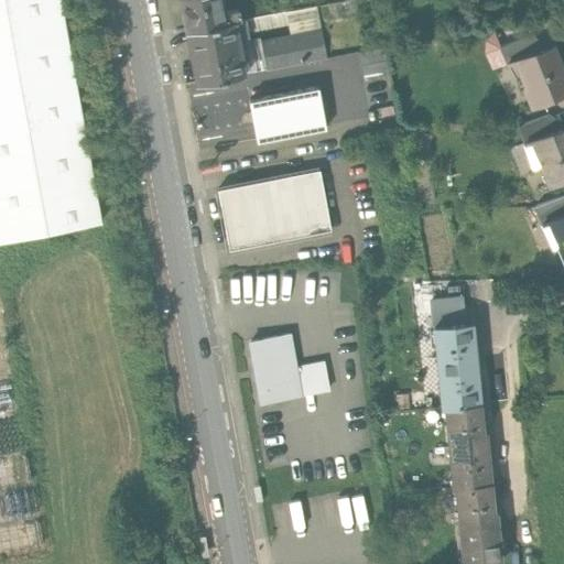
[(0,0),(0,243),(102,227),(64,0),(0,0)]
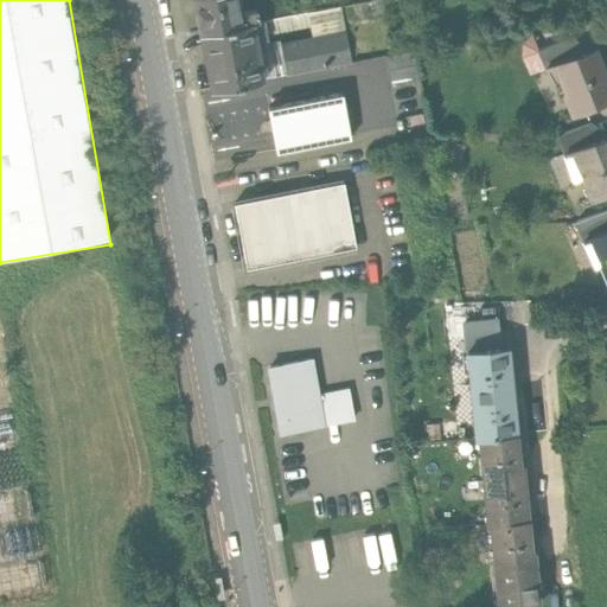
[(246,0),(193,0),(200,33),(256,21),(260,20),(256,4),(247,6),(246,0)]
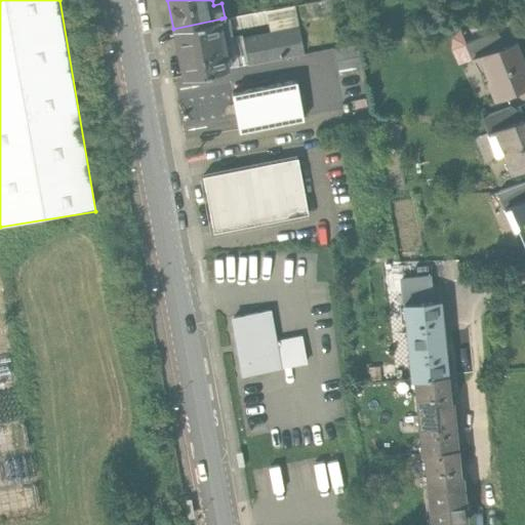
[(284,0),(275,2),(277,13),(292,10),(289,0),(284,0)]
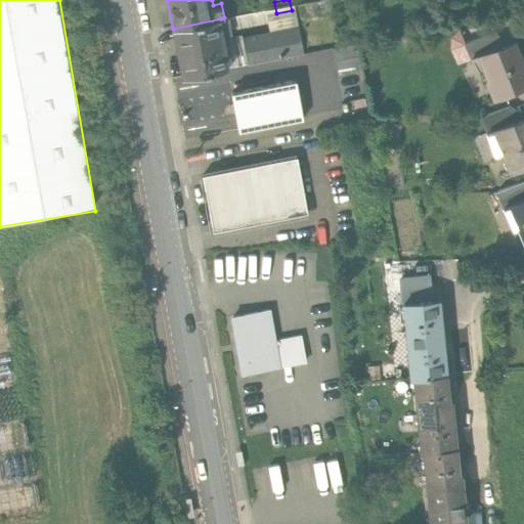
[(332,19),(337,47),(349,44),(340,0),(328,0),(329,2),(332,19)]
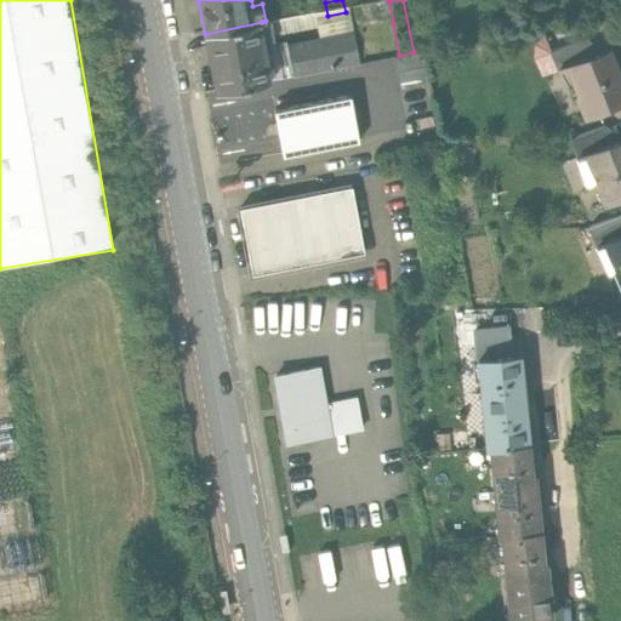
[(393,23),(389,3),(355,10),(360,29),(393,23)]
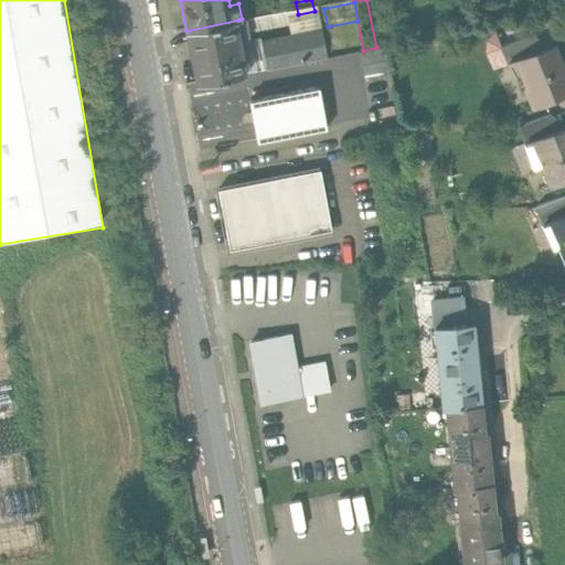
[(298,14),(289,17),(291,27),(292,36),(319,31),(315,11),(298,14)]
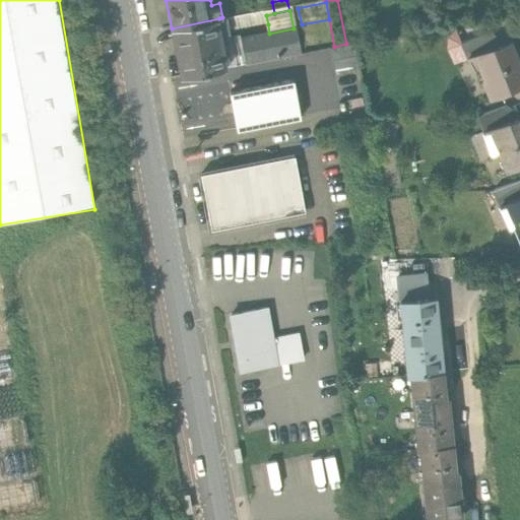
[(268,24),(266,15),(233,21),(235,31),(268,24)]
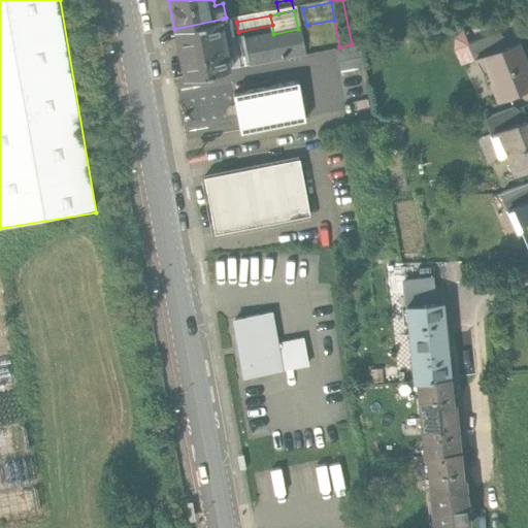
[(223,19),(174,29),(185,79),(229,70),(224,44),(222,32),(226,32),(223,19)]
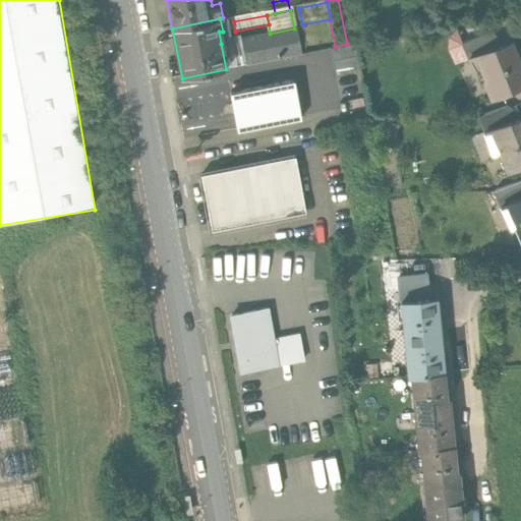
[(270,34),(221,44),(226,69),(299,54),(294,29),(270,34)]
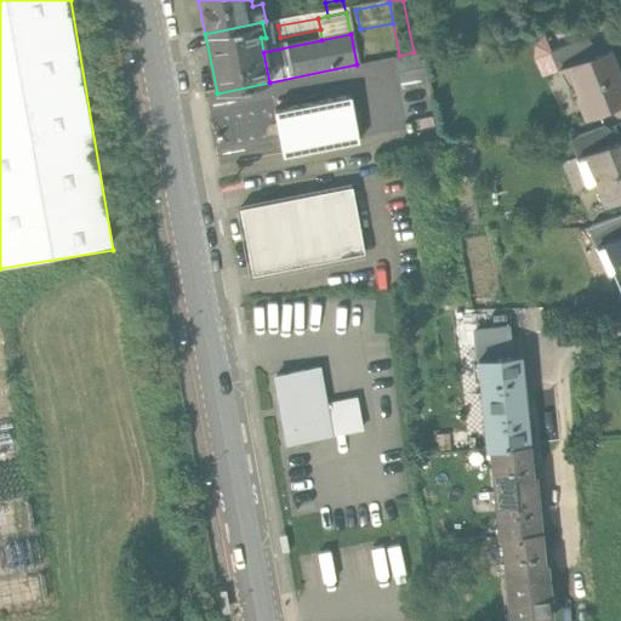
[(558,61),(587,49),(582,39),(548,52),(553,62),(558,61)]
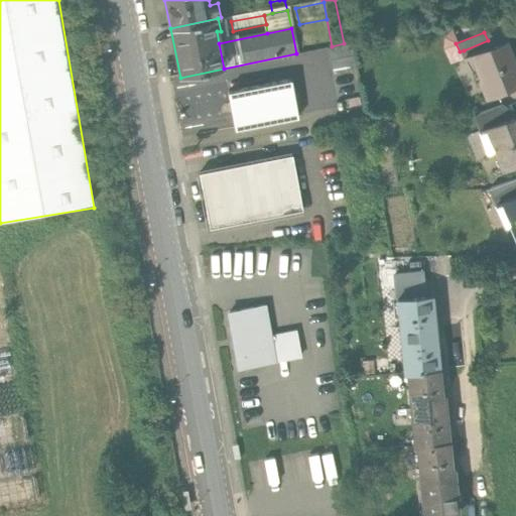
[(515,84),(515,72),(501,35),(488,40),(464,50),(483,98),(515,84)]
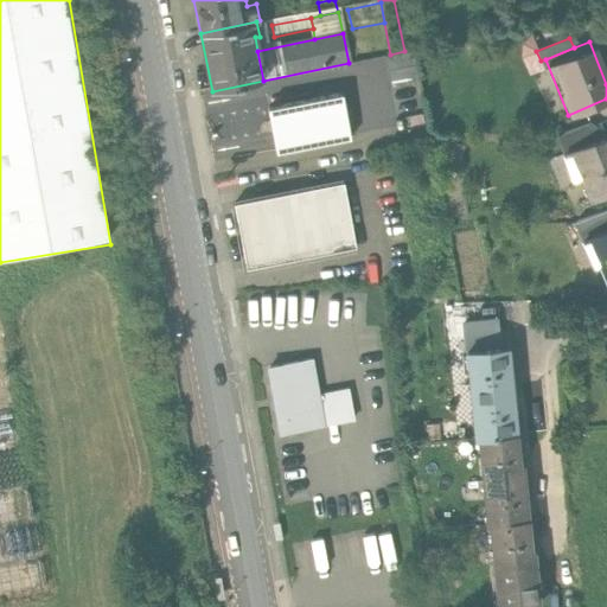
[(342,90),(266,104),(275,153),(351,139),(342,90)]
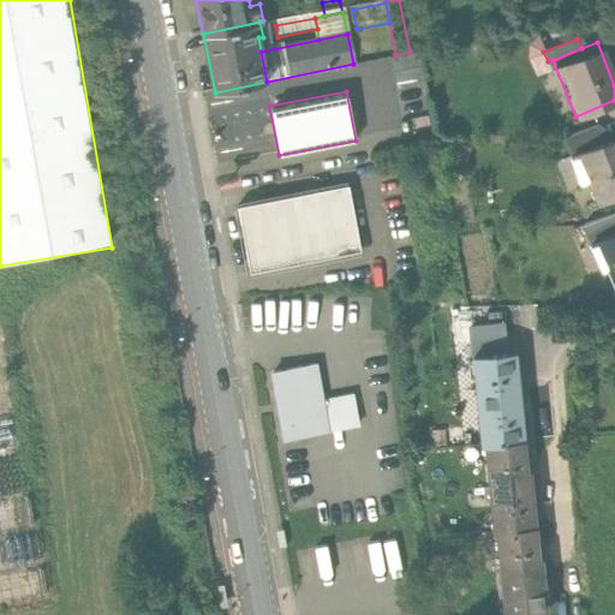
[(574,148),(602,137),(598,127),(563,141),(568,150),(574,148)]
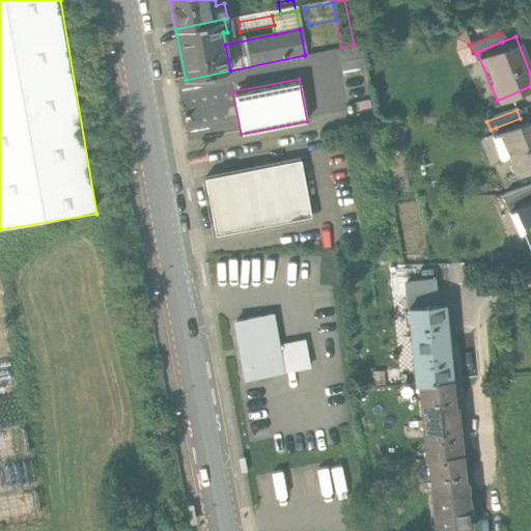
[(530,170),(530,113),(520,118),(496,128),(515,177),(530,170)]
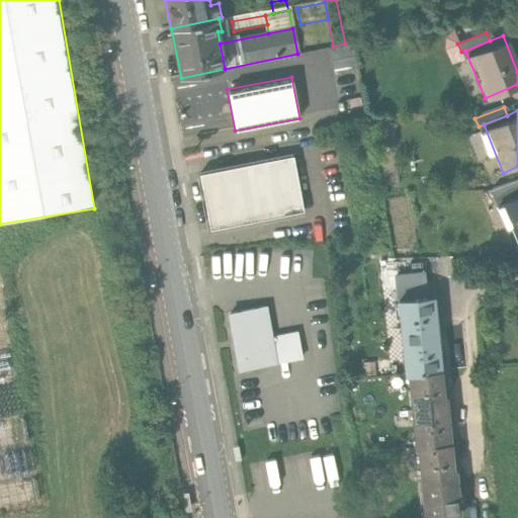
[(296,157),(197,175),(208,232),(307,212),(296,157)]
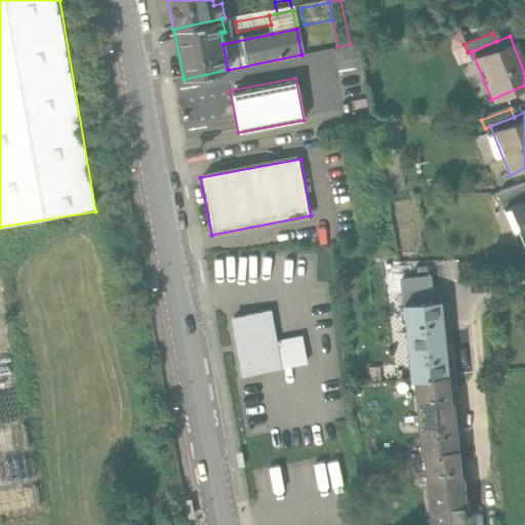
[(507,197),(524,189),(524,179),(499,190),(502,199),(507,197)]
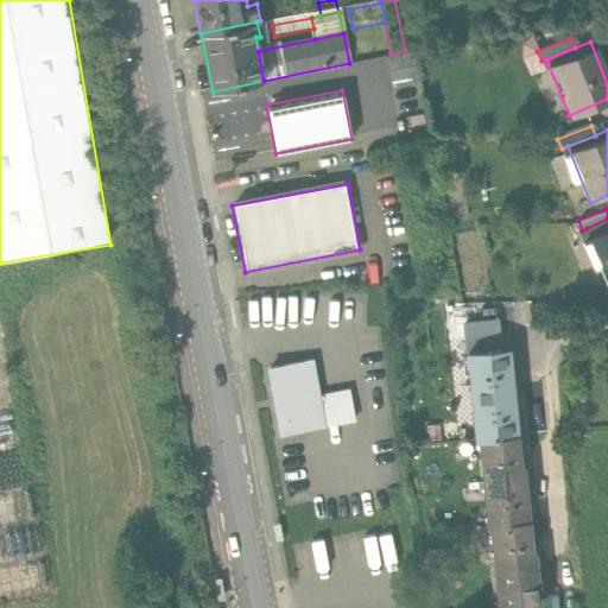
[(607,219),(587,228),(607,280),(607,219)]
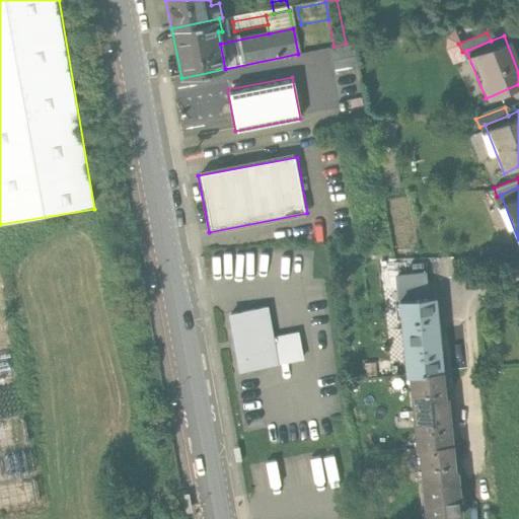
[(432,298),(400,301),(409,375),(412,375),(441,372),(432,298)]
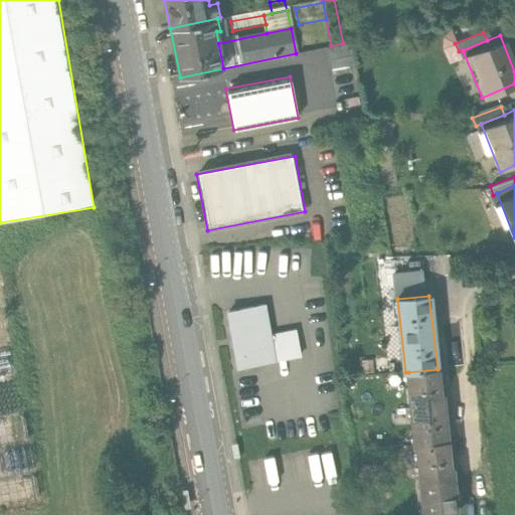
[(269,304),(228,310),(237,372),(279,365),(298,363),(294,332),(274,335),(269,304)]
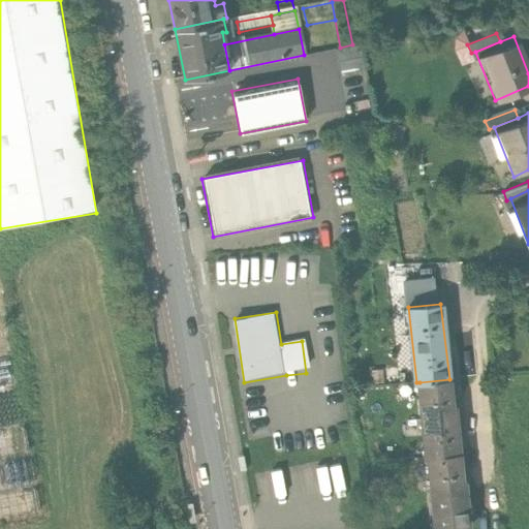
[(449,379),(419,382),(428,458),(432,458),(461,454),(453,378),(449,379)]
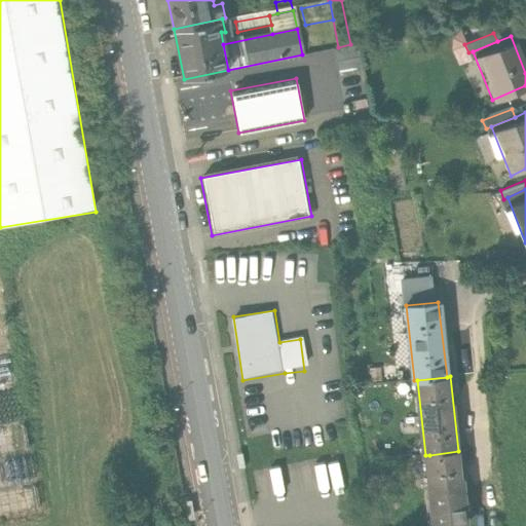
[(458,451),(429,455),(437,525),(470,525),(471,525),(462,451),(458,451)]
